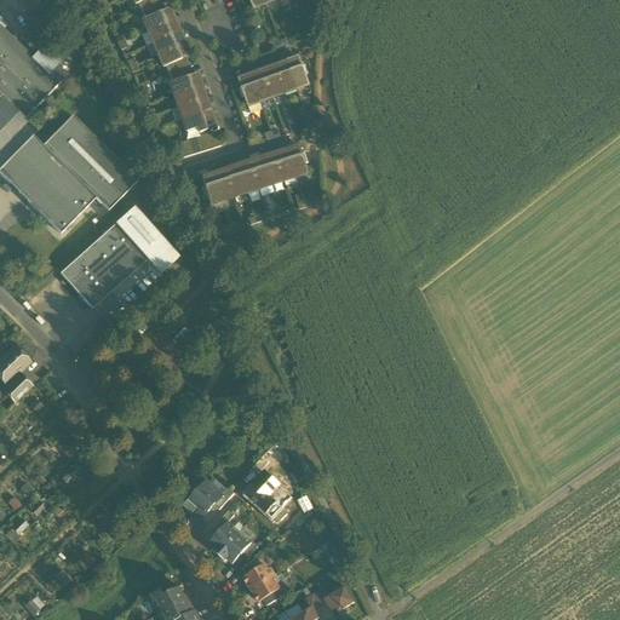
[(32,0),(51,33),(59,28),(42,0),(32,0)]
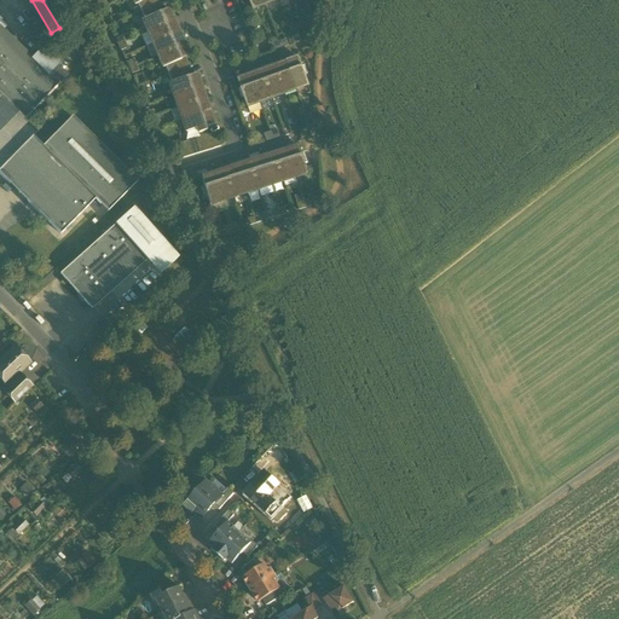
[(137,5),(140,12),(158,4),(156,0),(131,0),(136,6),(137,5)]
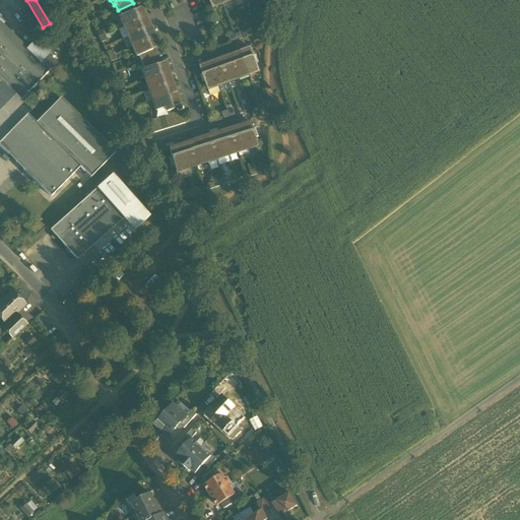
[(208,0),(212,8),(223,4),(220,0),(207,0),(207,1),(208,0)]
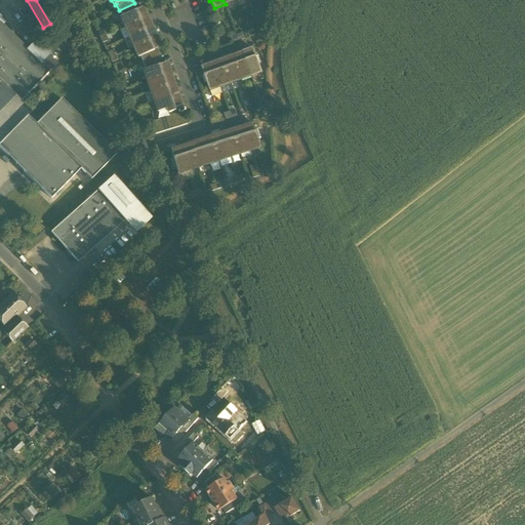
[(120,17),(125,28),(147,18),(143,8),(137,10),(134,3),(119,10),(122,16),(120,17)]
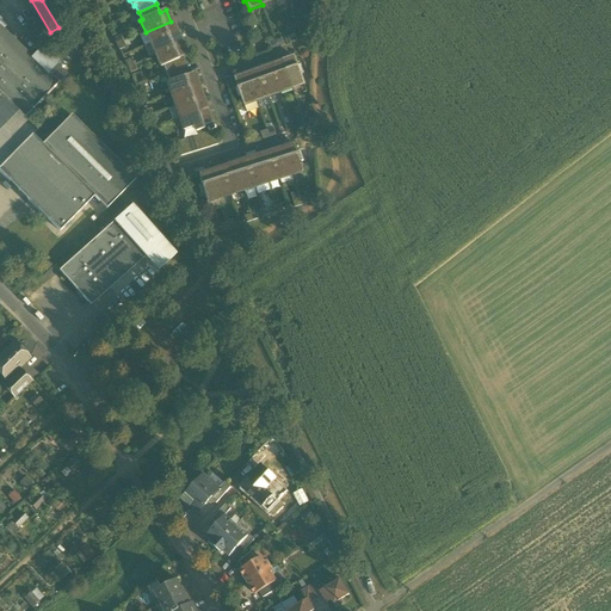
[(25,119),(59,84),(48,73),(32,57),(0,26),(0,20),(0,19),(0,94),(1,96),(25,119)]
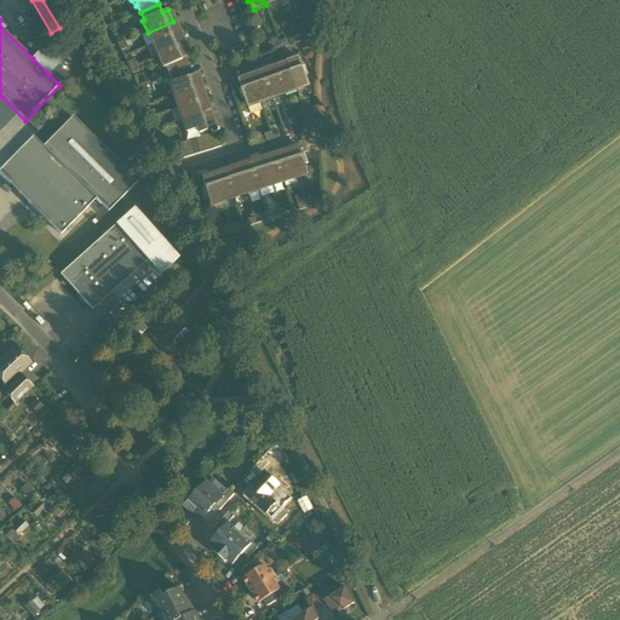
[(148,33),(153,45),(181,33),(179,28),(177,28),(173,22),(148,33)]
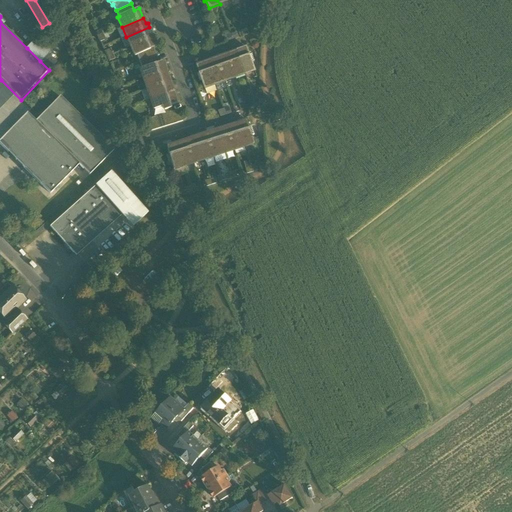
[(243,36),(257,31),(255,25),(241,30),(243,36)]
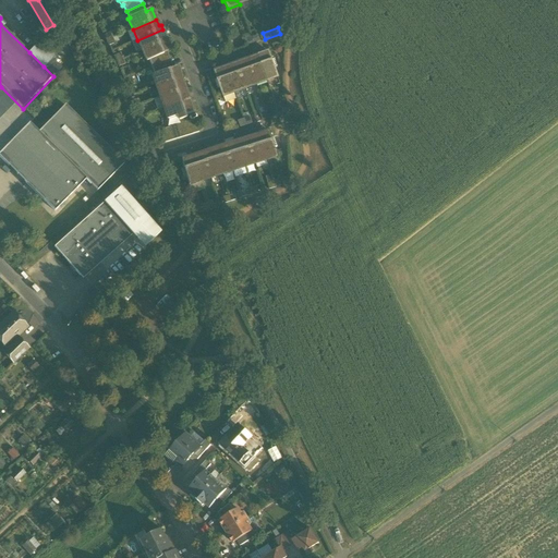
[(131,43),(137,40),(133,29),(126,32),(131,43)]
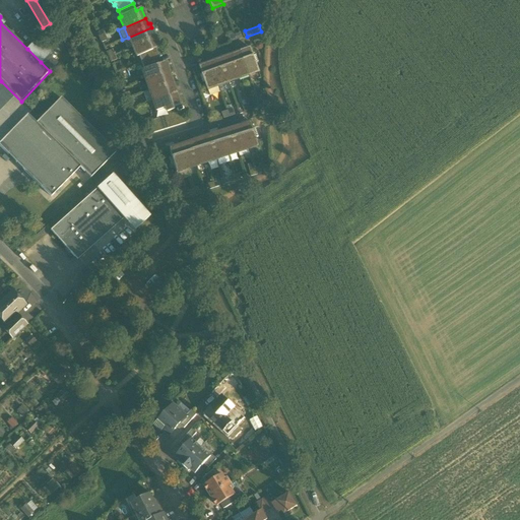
[(128,38),(132,48),(154,38),(151,33),(153,31),(152,29),(151,27),(128,38)]
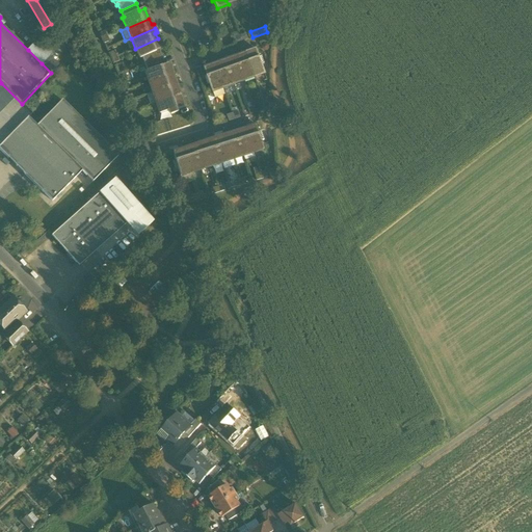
[(239,46),(249,42),(246,33),(235,37),(239,46)]
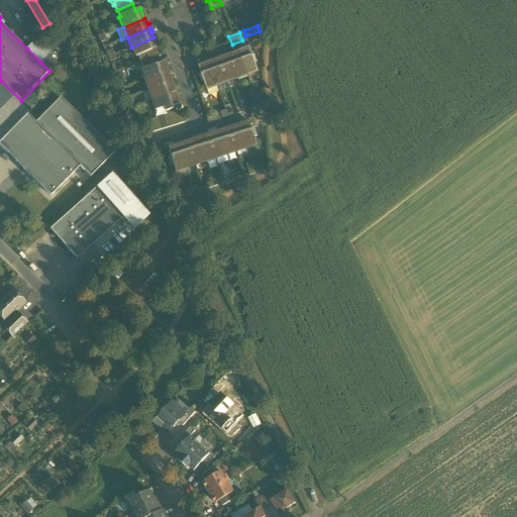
[(39,35),(27,48),(40,62),(47,54),(48,55),(55,48),(39,35)]
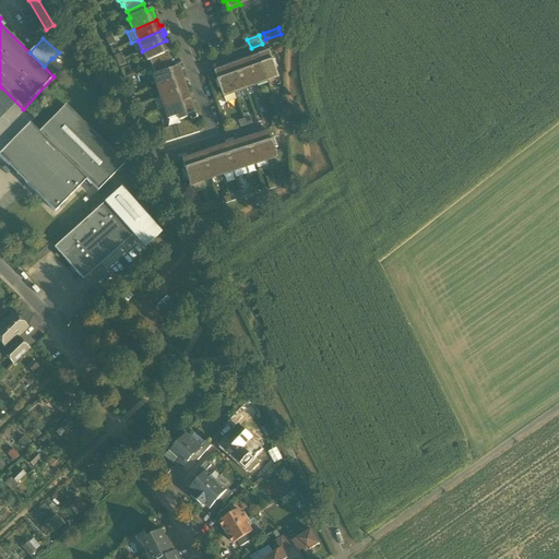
[(138,40),(131,43),(137,54),(142,51),(138,40)]
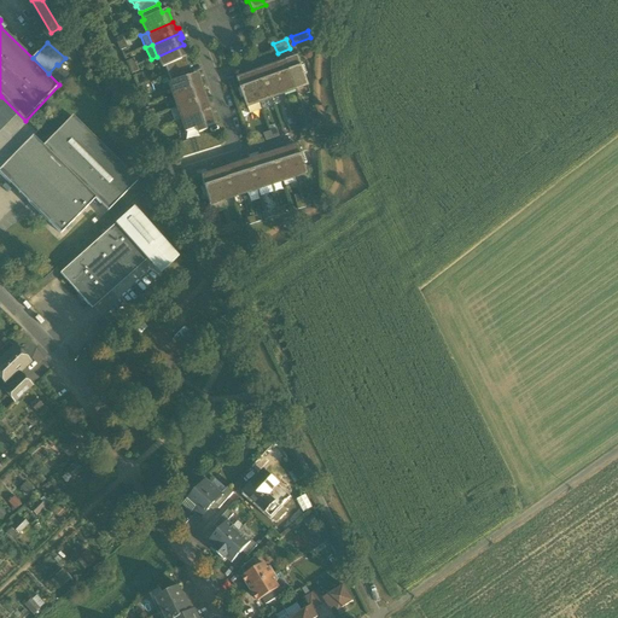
[(164,68),(168,75),(186,68),(182,59),(188,57),(184,45),(157,57),(163,69),(164,68)]
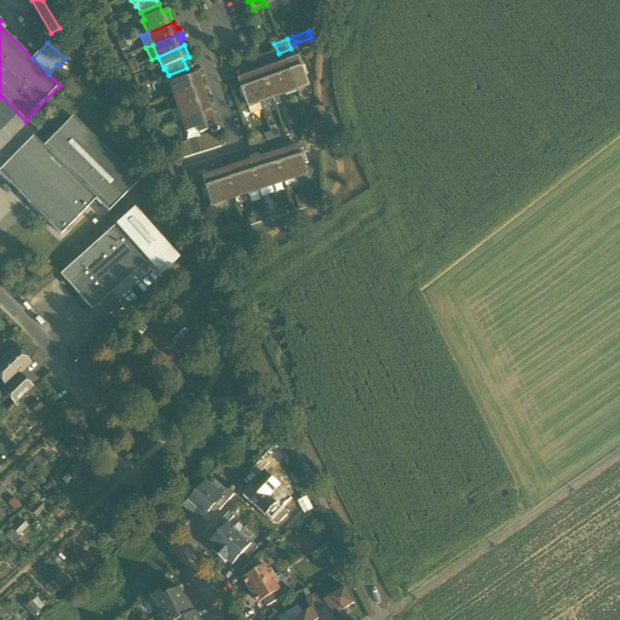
[(300,59),(287,63),(297,91),(310,86),(306,75),(308,75),(305,67),(303,68),(300,59)]
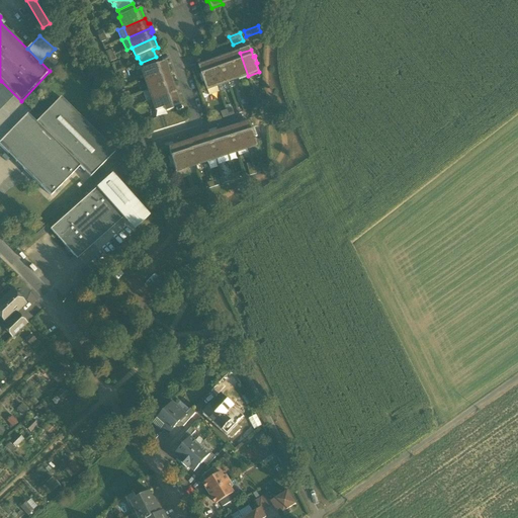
[(240,53),(230,57),(238,79),(248,76),(240,53)]
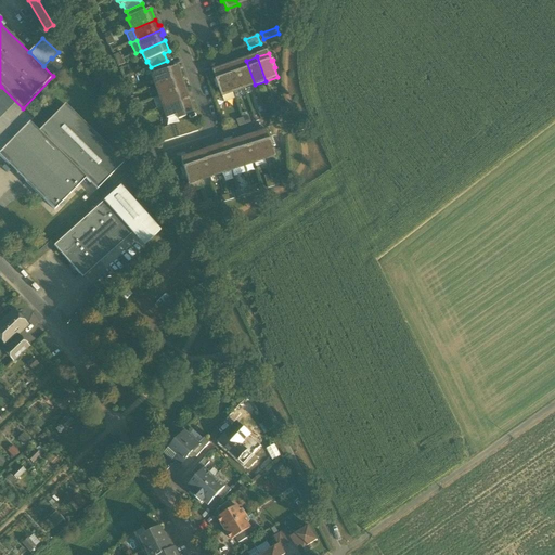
[(51,57),(43,66),(53,76),(62,67),(52,59),(51,57)]
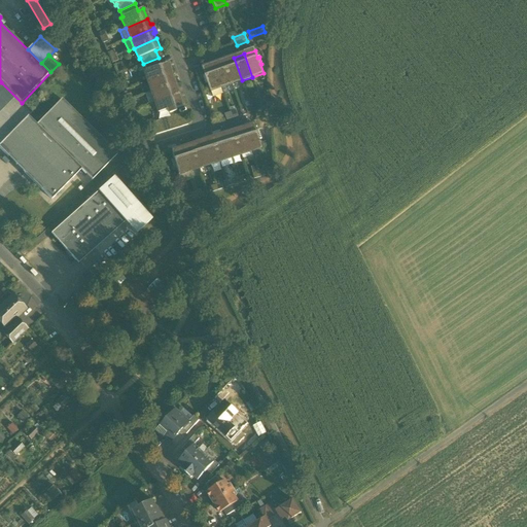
[(143,71),(147,82),(170,74),(167,64),(162,65),(159,58),(143,64),(145,70),(143,71)]
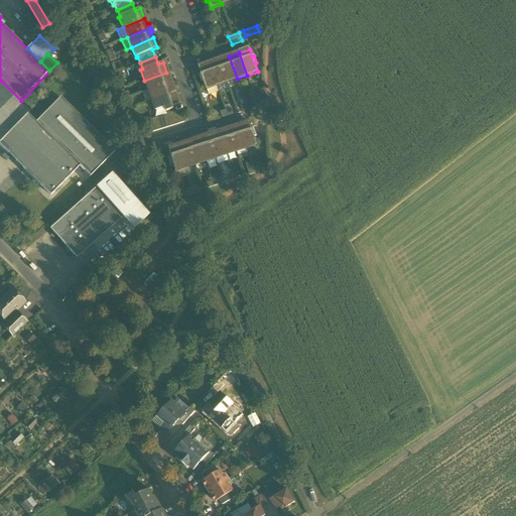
[(223,56),(219,58),(227,83),(237,79),(229,56),(223,58),(223,56)]
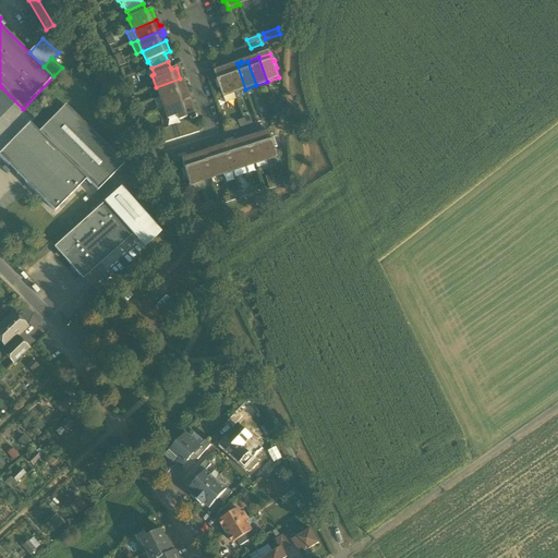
[(232,67),(226,69),(234,93),(245,89),(237,63),(231,64),(232,67)]
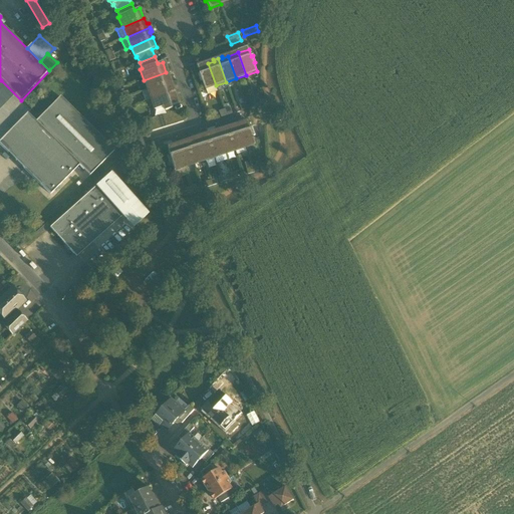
[(206,89),(216,85),(208,63),(198,67),(200,74),(199,74),(201,81),(203,80),(206,89)]
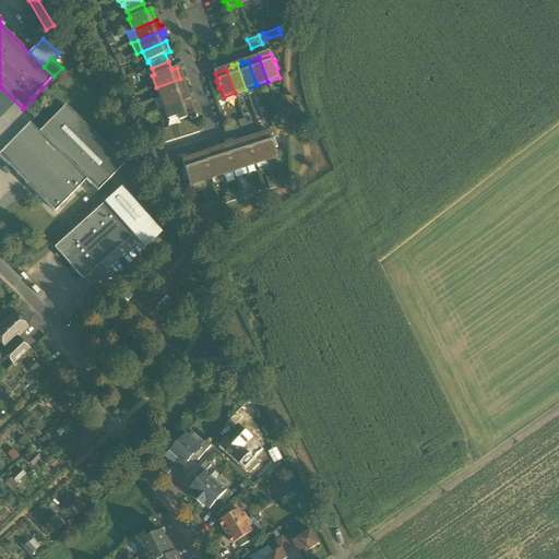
[(156,87),(161,98),(187,88),(185,84),(182,85),(180,79),(156,87)]
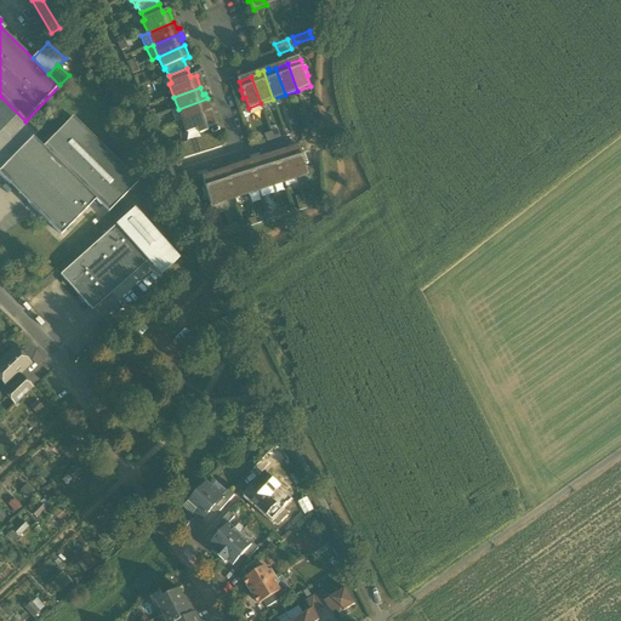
[(1,97),(0,97),(0,130),(10,140),(27,123),(26,121),(1,97)]
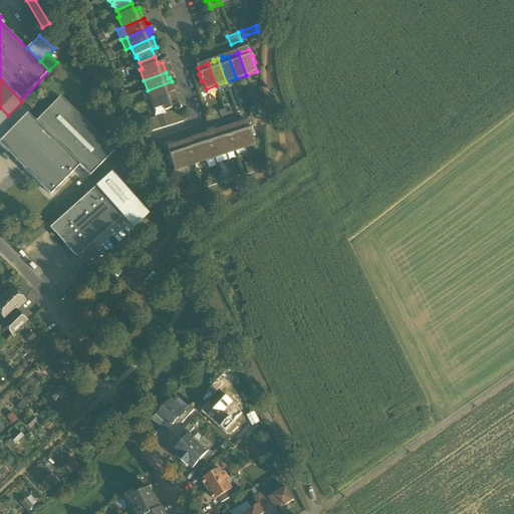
[(148,90),(151,100),(173,92),(171,86),(173,86),(172,81),(148,90)]
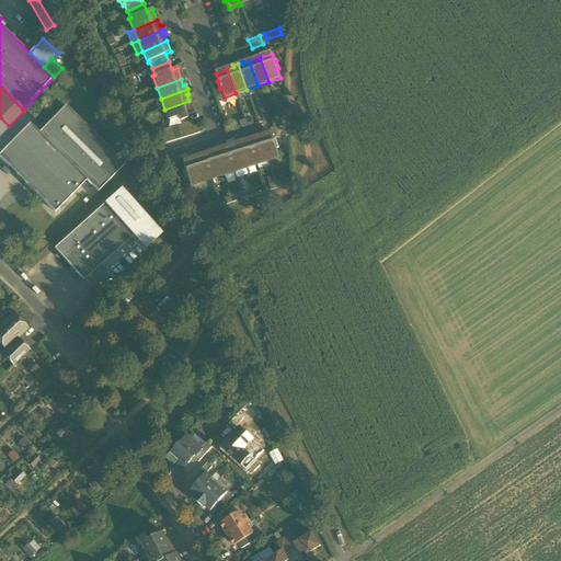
[(247,90),(236,93),(239,101),(250,96),(247,90)]
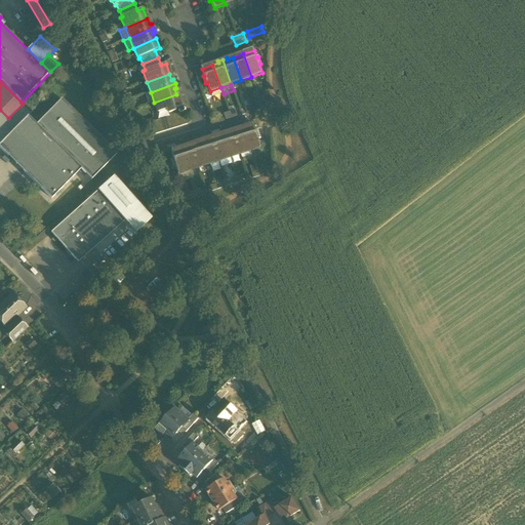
[(154,103),(151,92),(144,94),(148,105),(154,103)]
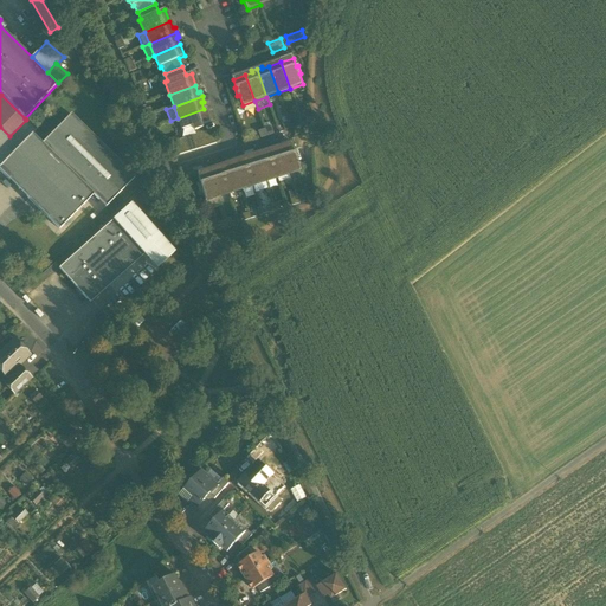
[(210,123),(204,109),(178,118),(182,130),(192,127),(194,131),(201,129),(201,126),(210,123)]
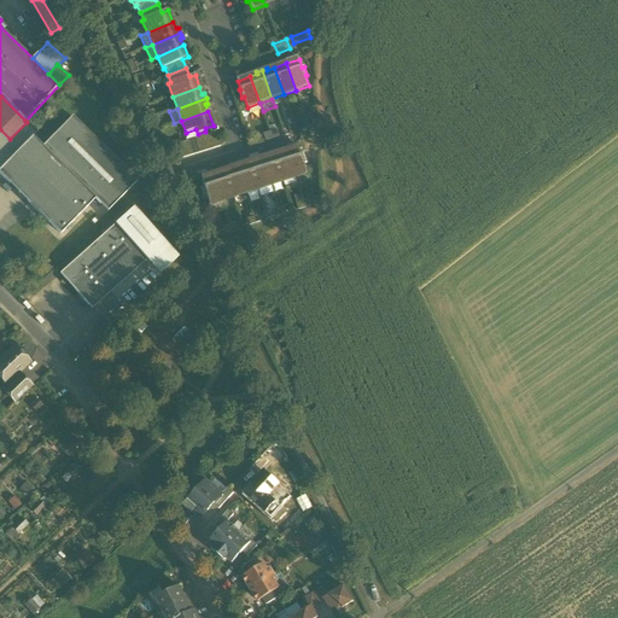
[(71,117),(42,147),(95,199),(94,199),(108,213),(138,182),(71,117)]
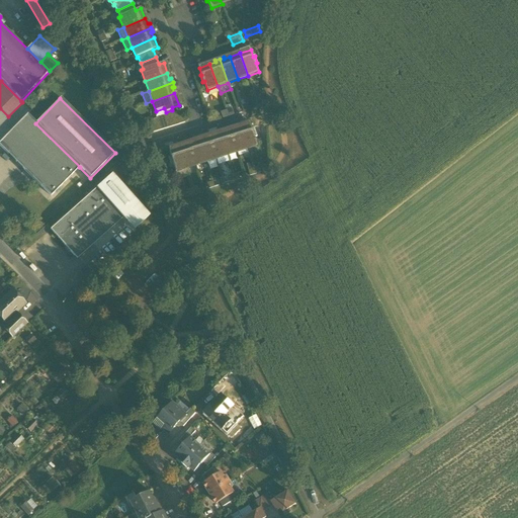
[(0,124),(8,116),(0,108),(0,124)]
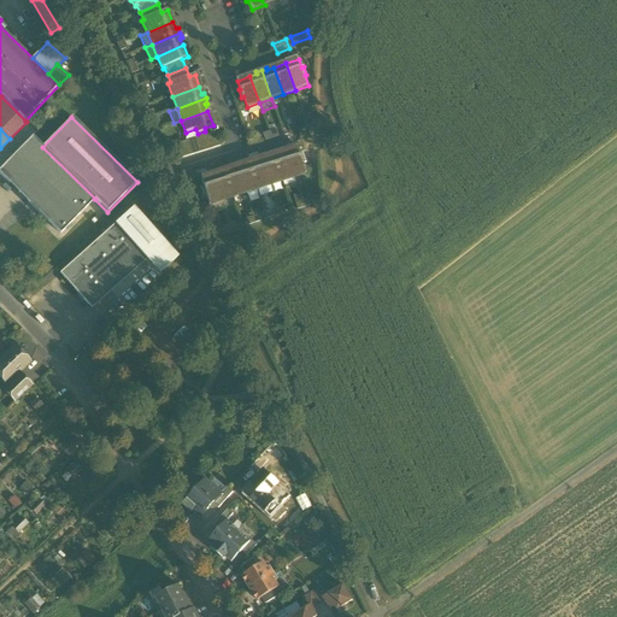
[(216,133),(209,135),(213,148),(219,147),(216,133)]
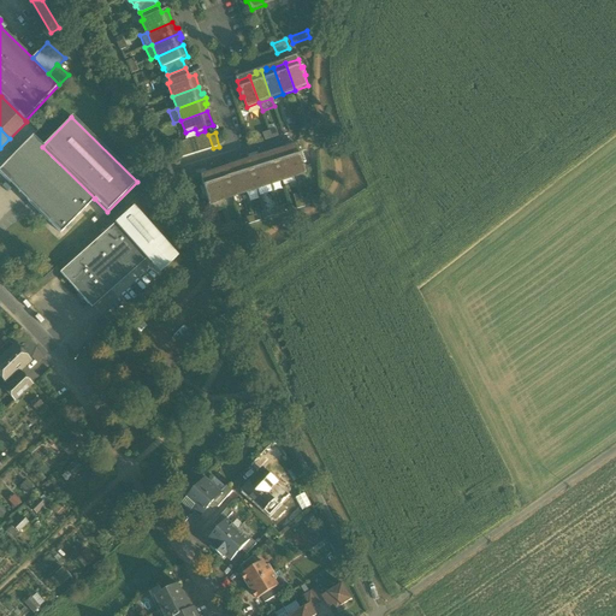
[(206,150),(213,148),(208,135),(201,137),(206,150)]
